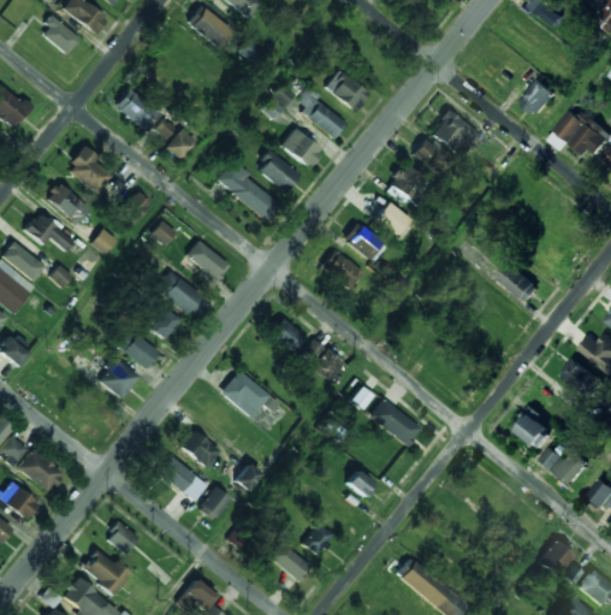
[(229,0),(250,17),(264,0),(229,0)]
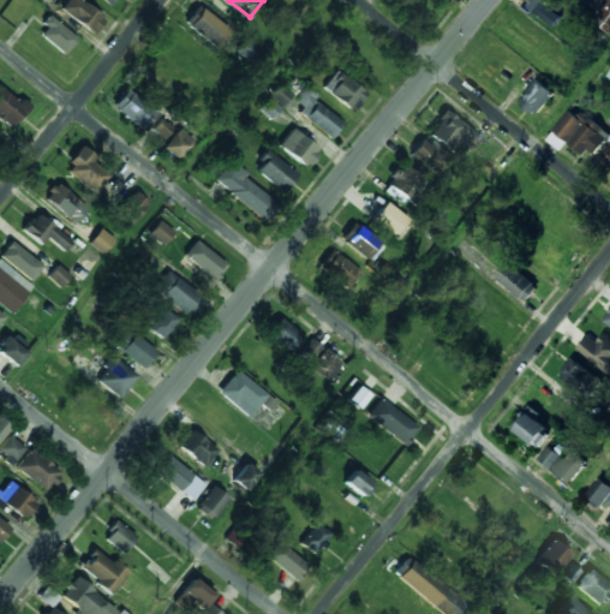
[(567,15),(552,3),(554,0),(534,0),(532,4),(558,25),(567,15)]
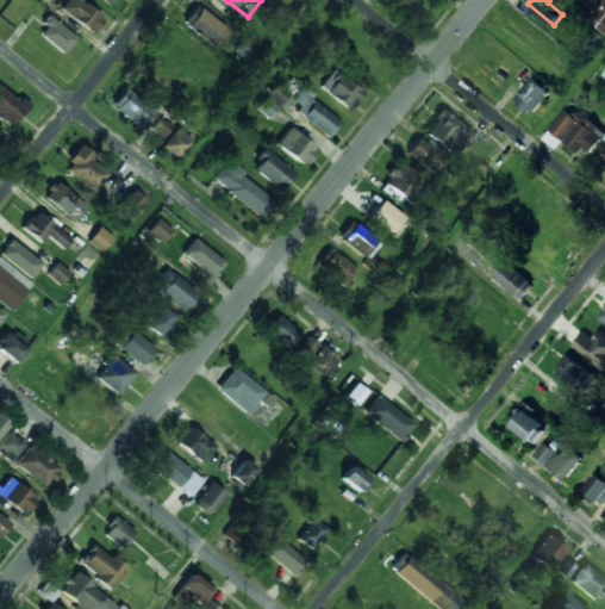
[(231,29),(200,4),(186,22),(217,47),(231,29)]
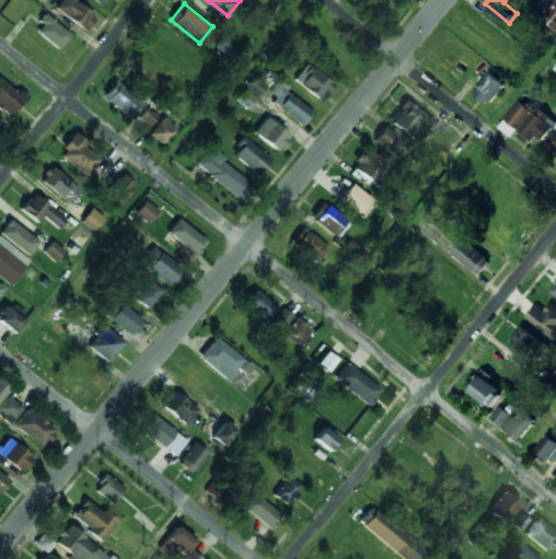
[(555,6),(546,18),(555,25),(555,6)]
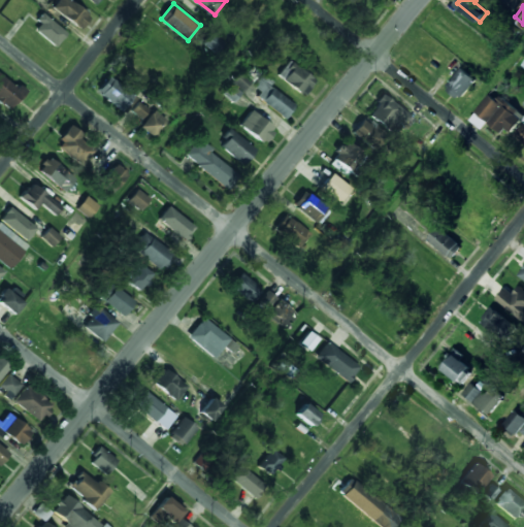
[(70,31),(46,13),(35,28),(59,45),(70,31)]
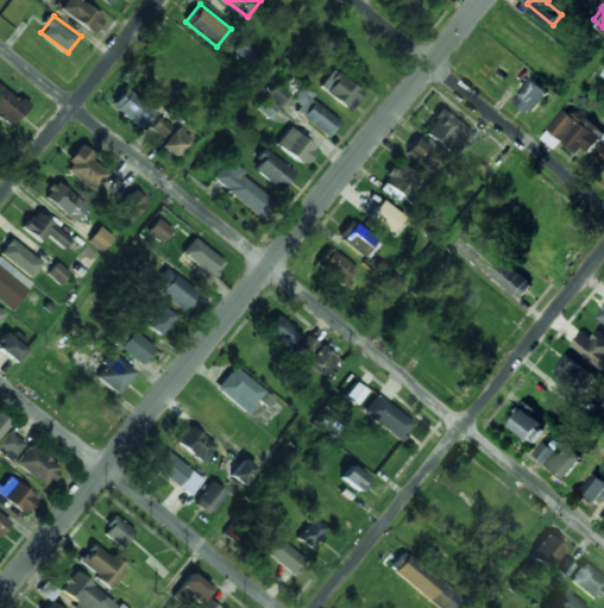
[(238,49),(253,61),(263,48),(246,37),(238,49)]
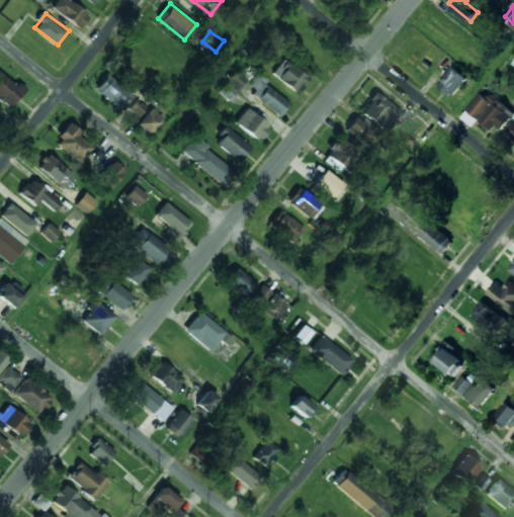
[(313,76),(284,59),(274,75),(303,92),(313,76)]
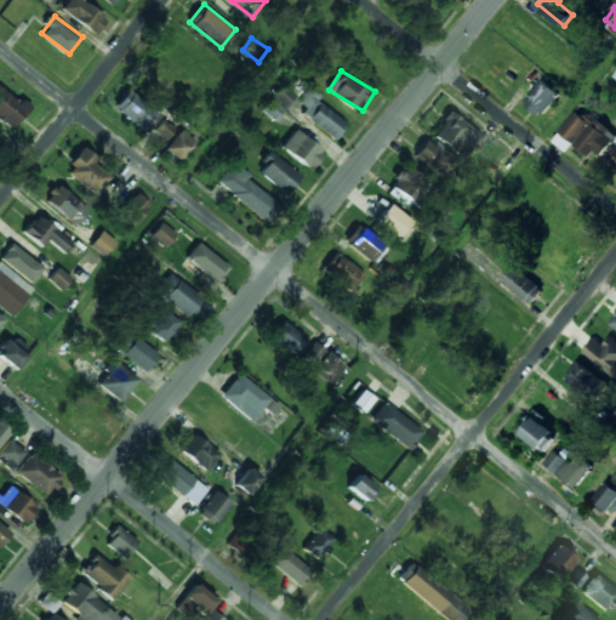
[(545,114),(565,92),(548,78),(529,101),(545,114)]
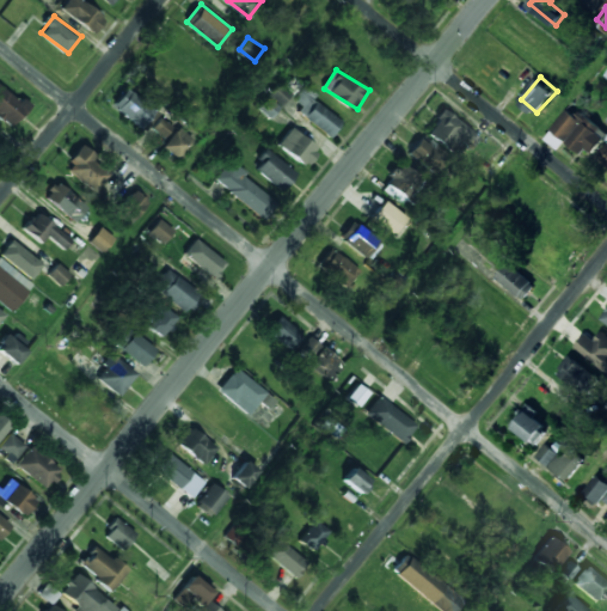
[(25,96),(22,101),(0,81),(0,115),(14,127),(34,103),(25,96)]
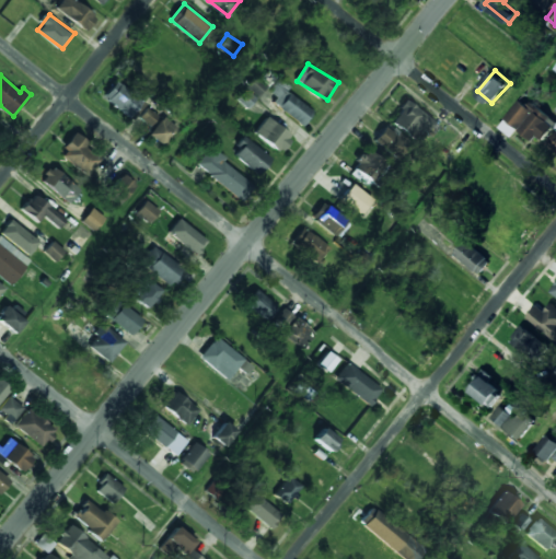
[(259,95),(269,84),(258,74),(248,85),(259,95)]
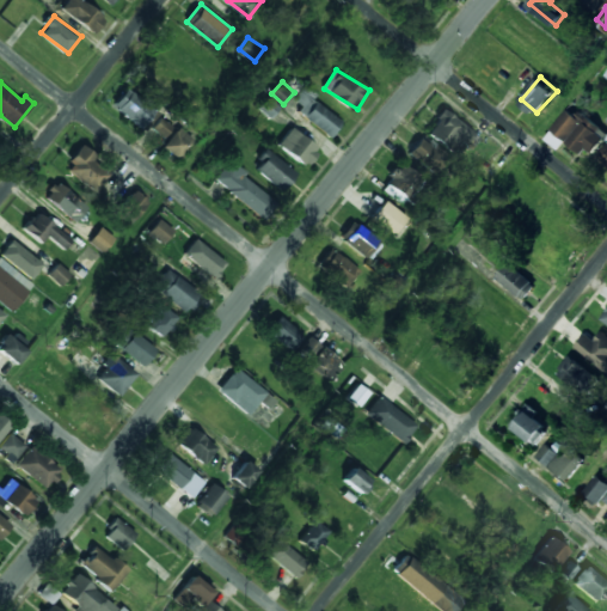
[(299,114),(335,135),(345,118),(314,101),(320,92),(307,84),(298,99),(305,103),(299,114)]
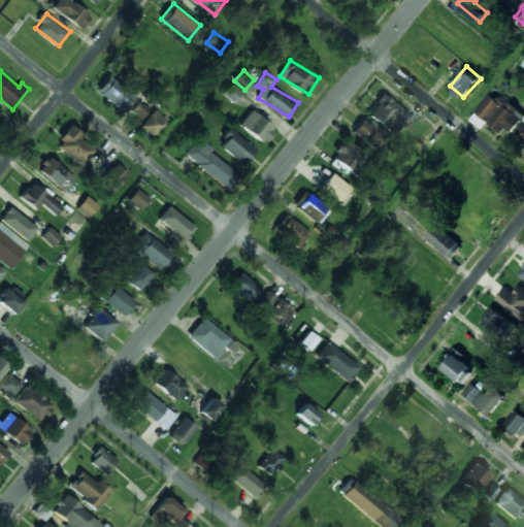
[(123,110),(136,96),(112,74),(99,89),(123,110)]
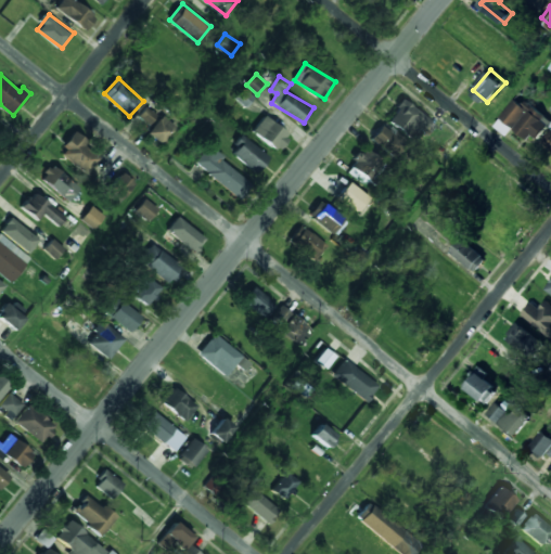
[(257,97),(245,87),(236,97),(247,106),(257,97)]
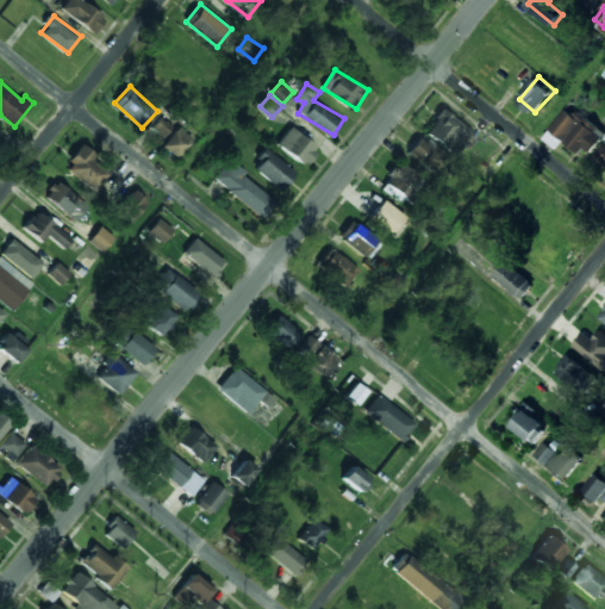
[(604,130),(573,104),(546,136),(560,148),(567,140),(587,156),(604,137),(604,130)]
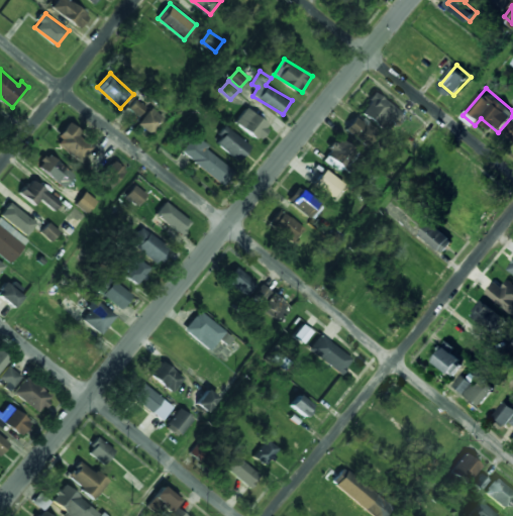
[(390,130),(402,109),(375,92),(362,113),(390,130)]
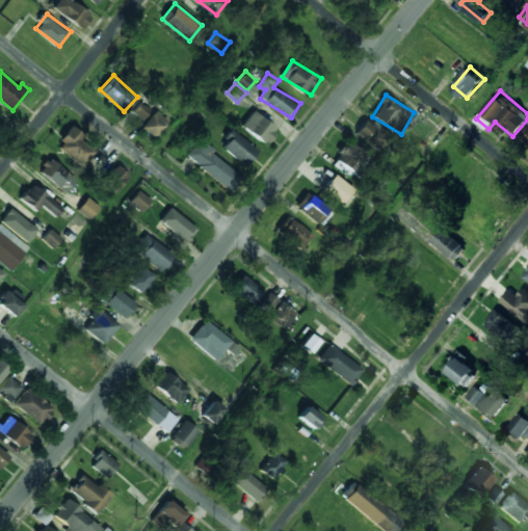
[(146,118),(153,109),(142,101),(134,110),(146,118)]
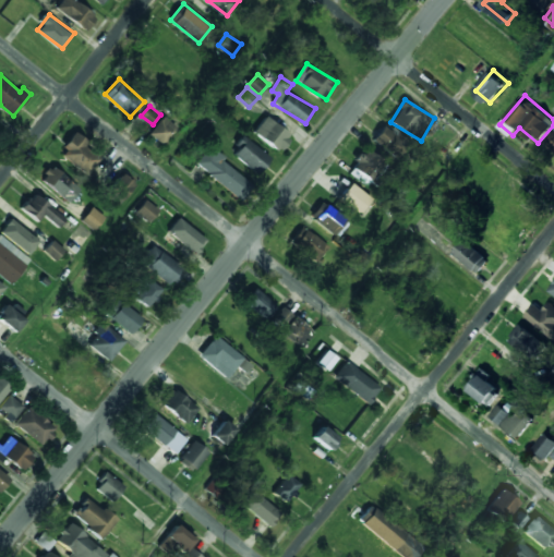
[(151,132),(164,143),(179,126),(166,114),(151,132)]
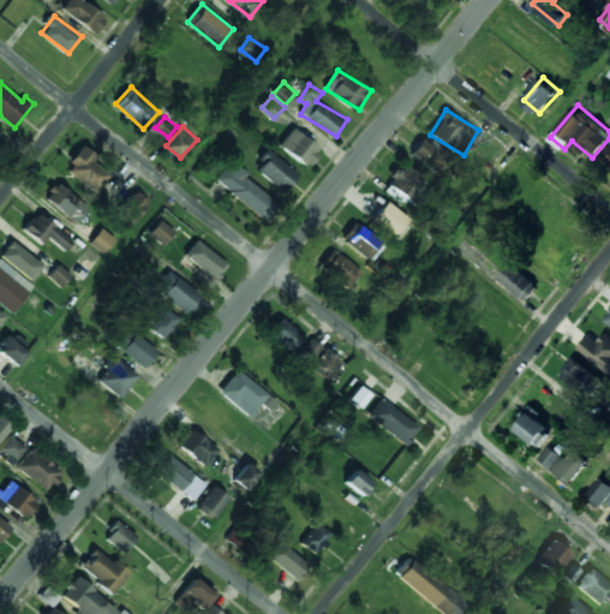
[(310,167),(323,150),(295,127),(282,144),(310,167)]
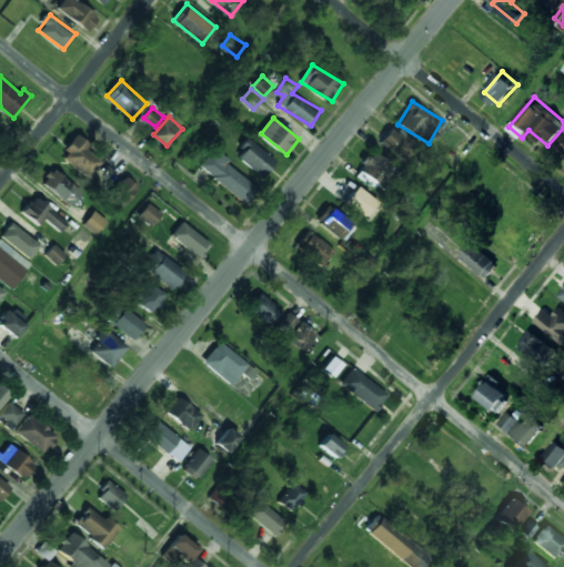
[(415,142),(395,124),(382,140),(402,158),(415,142)]
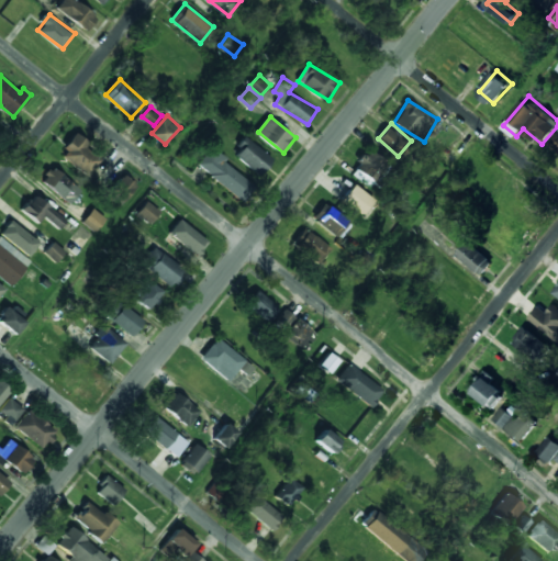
[(89,175),(102,159),(87,147),(91,143),(79,133),(63,154),(89,175)]
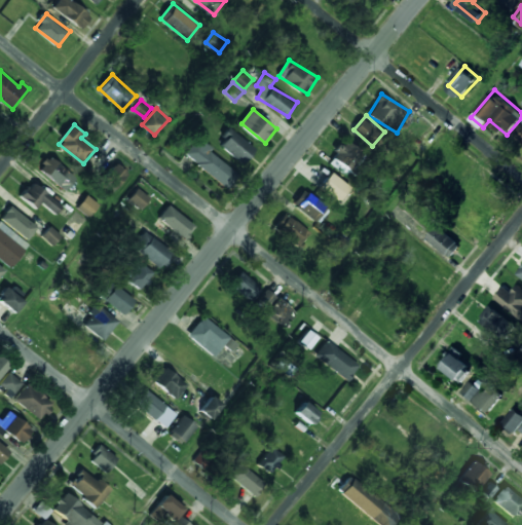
[(246,163),(257,148),(232,127),(220,143),(246,163)]
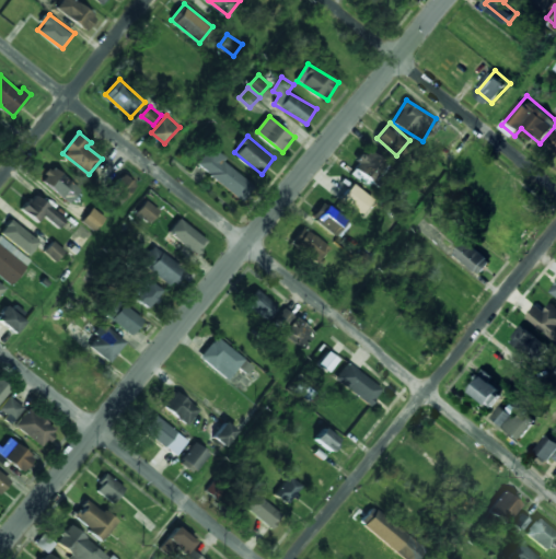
[(211,148),(198,164),(242,198),(255,183),(211,148)]
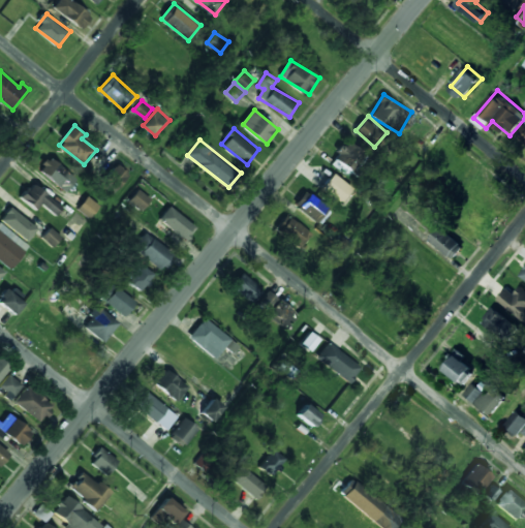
[(333,162),(351,176),(367,154),(348,141),(333,162)]
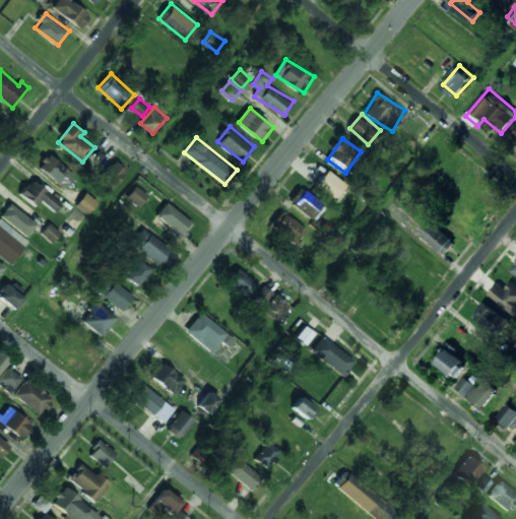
[(67,187),(77,174),(50,153),(41,167),(67,187)]
